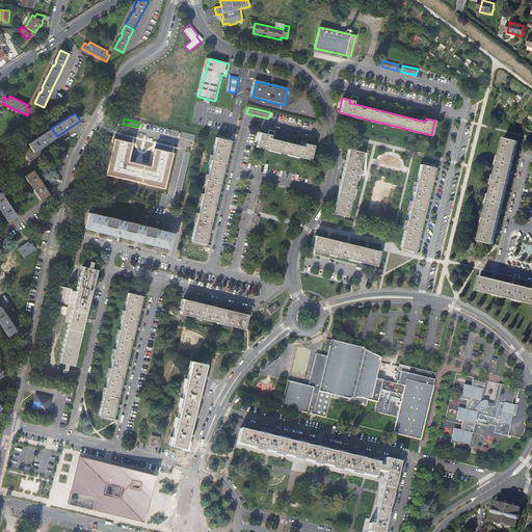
[(51,128),(28,143),(33,152),(57,136),(51,128)]
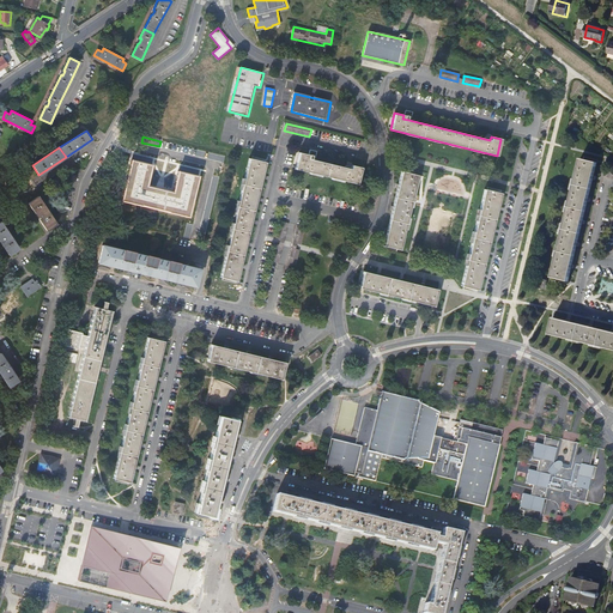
[(125,152),(117,151),(111,161),(122,163),(125,152)]
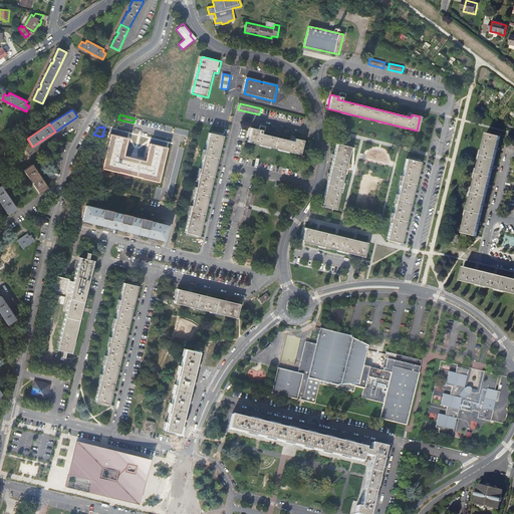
[(250,127),(247,142),(300,155),(303,141),(295,139),(294,142),(291,141),(263,134),(258,133),(259,130),(250,127)]
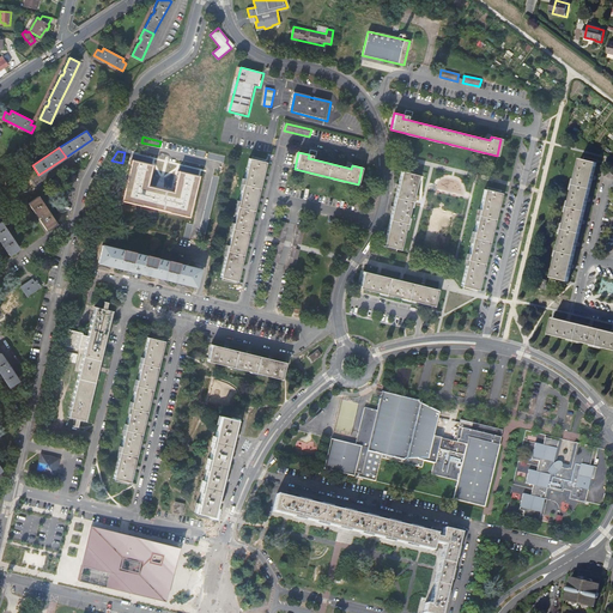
[(199,170),(180,165),(173,192),(146,186),(152,158),(132,153),(121,200),(188,217),(199,170)]
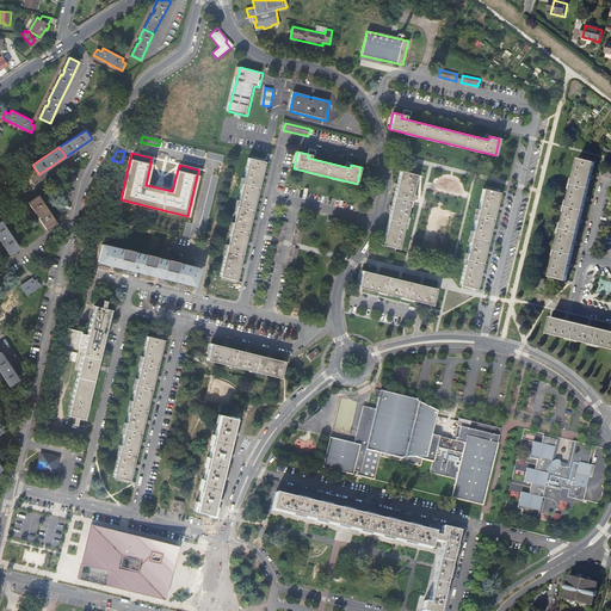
[(248,158),(220,276),(236,279),(240,265),(245,244),(251,221),(255,199),(261,176),(265,161),(248,158)]
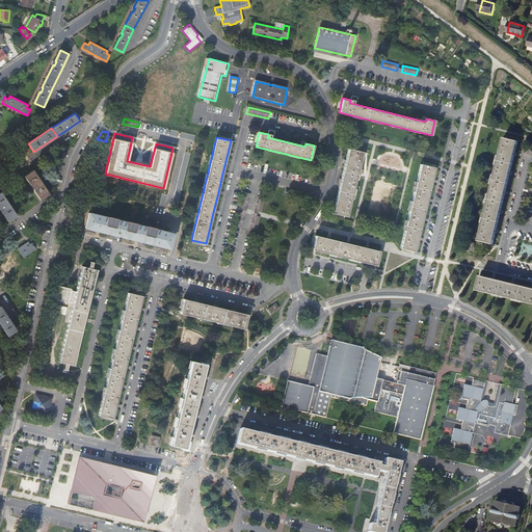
[(504,137),(479,240),(494,244),(497,232),(501,212),(506,193),(510,174),(515,155),(519,141),(504,137)]
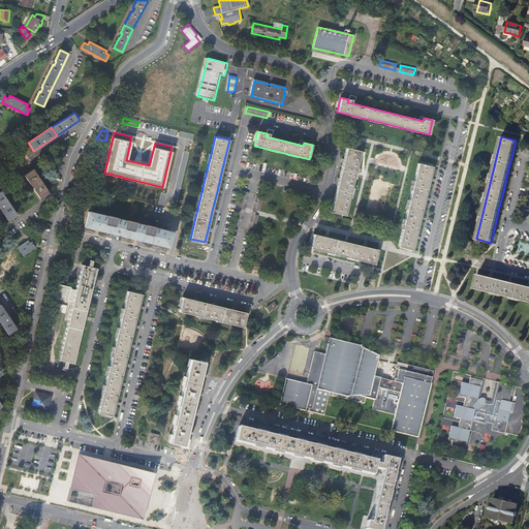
[(333,203),(331,212),(345,215),(361,151),(346,147),(343,160),(338,182),(333,203)]
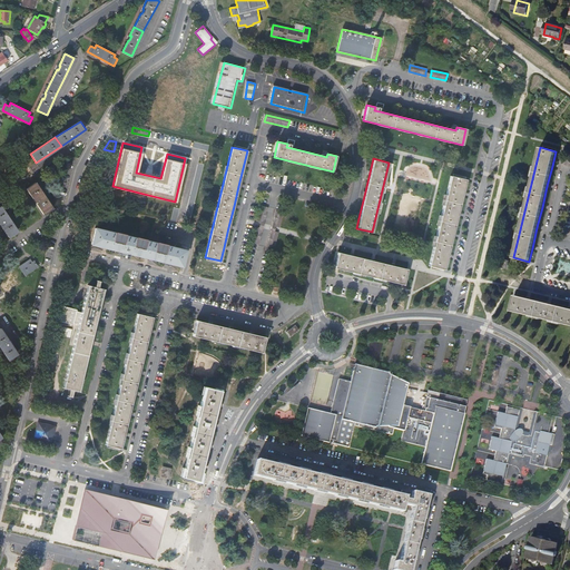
[(451,176),(429,266),(444,269),(448,255),(452,235),(458,215),(462,194),(465,179),(451,176)]
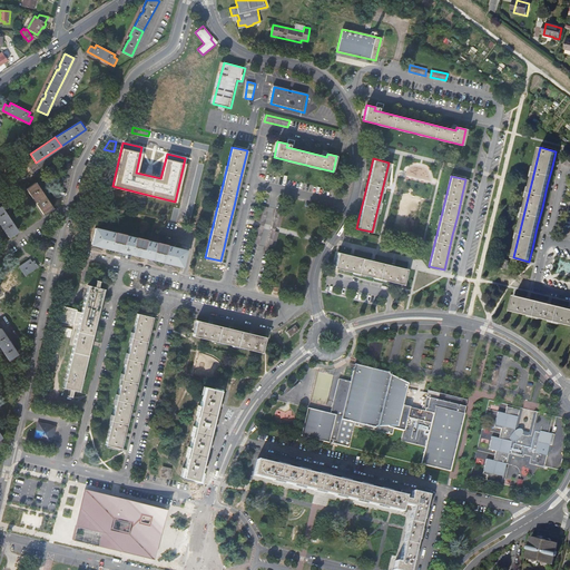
[(40,190),(35,183),(26,188),(43,214),(52,208),(40,190)]
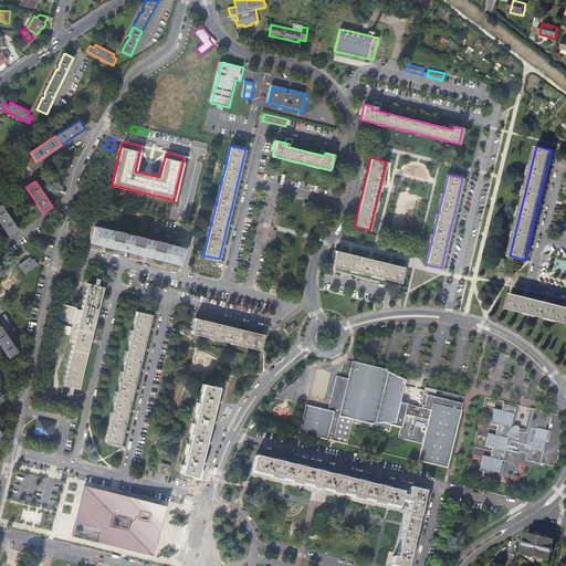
[(6,212),(0,205),(0,203),(0,222),(9,236),(18,230),(6,212)]
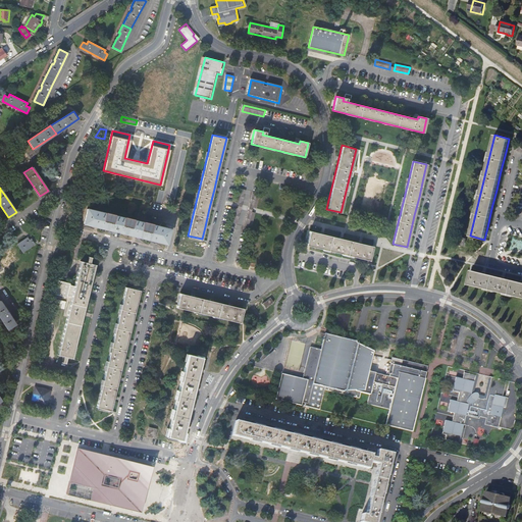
[(239,204),(242,205),(246,190),(239,189),(236,203),(239,204)]
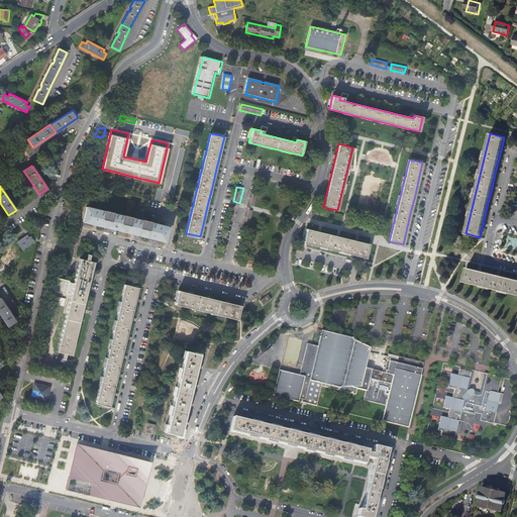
[(246,204),(249,205),(253,206),(257,191),(250,190),(246,204)]
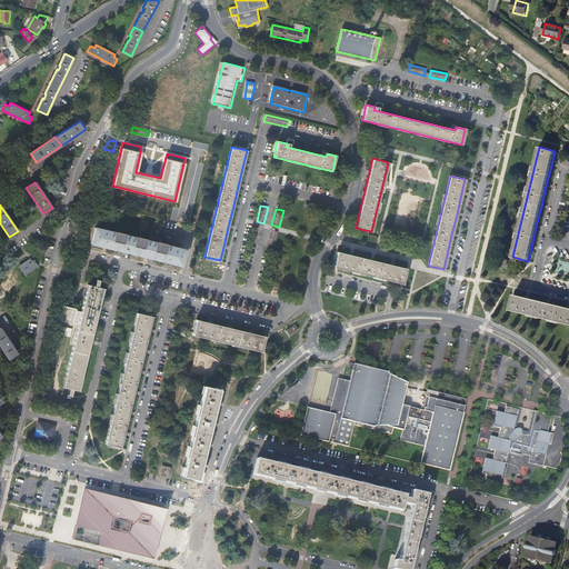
[(262,228),(259,227),(256,226),(251,242),(259,245),(262,228)]
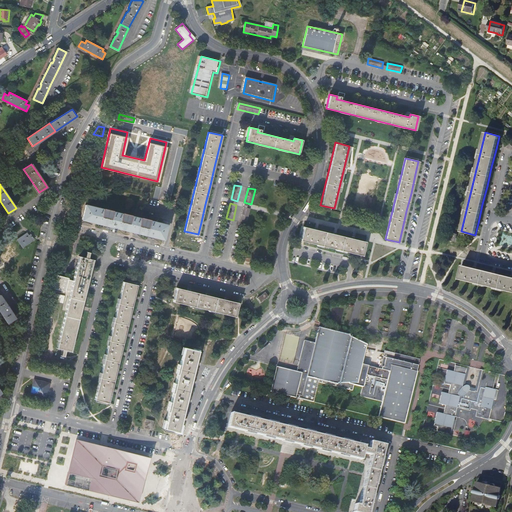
[(85,205),(82,219),(94,222),(113,227),(132,231),(154,237),(163,239),(166,225),(85,205)]
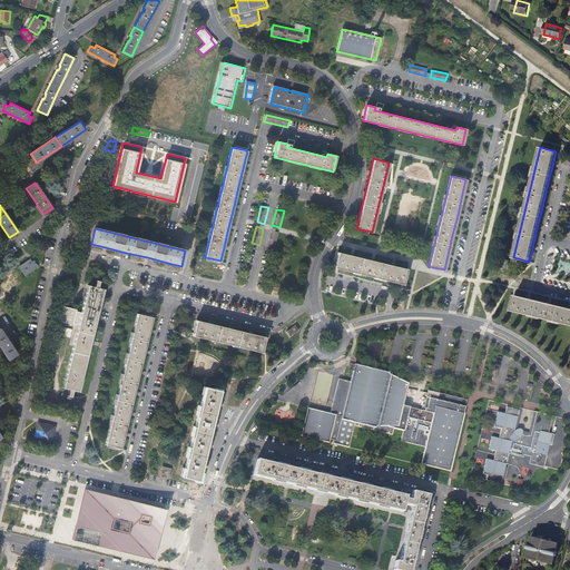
[(274,231),(271,231),(267,246),(275,247),(278,232),(274,231)]
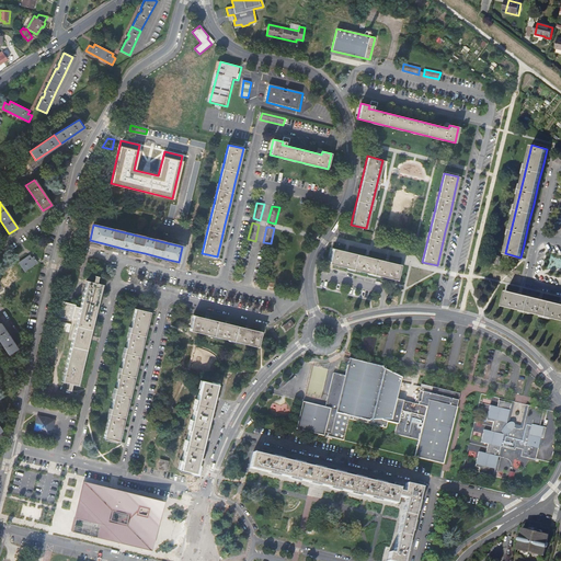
[(332,248),(329,263),(397,279),(400,265),(387,262),(367,256),(345,251),(332,248)]
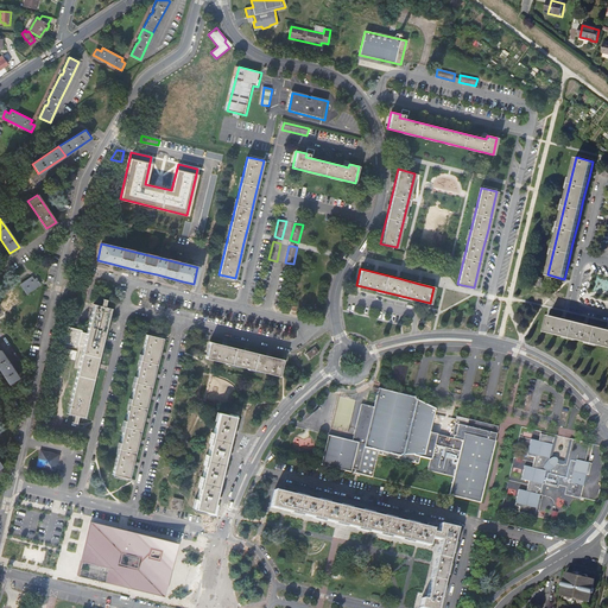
[(20,284),(27,293),(40,284),(36,278),(35,280),(32,277),(20,284)]
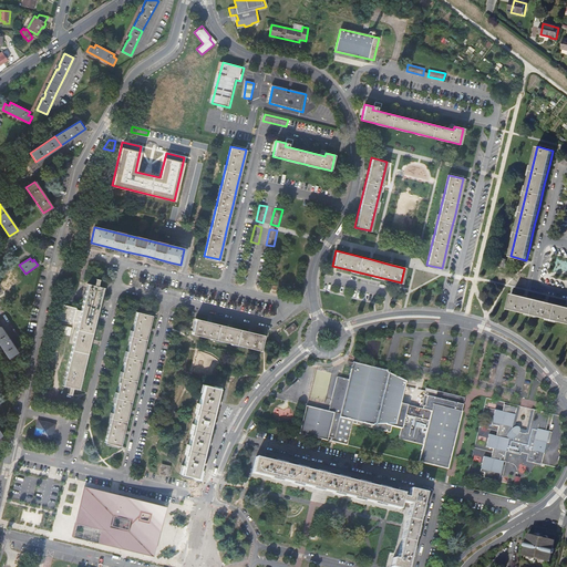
[(78,323),(62,385),(79,390),(104,288),(88,284),(81,310),(78,323)]
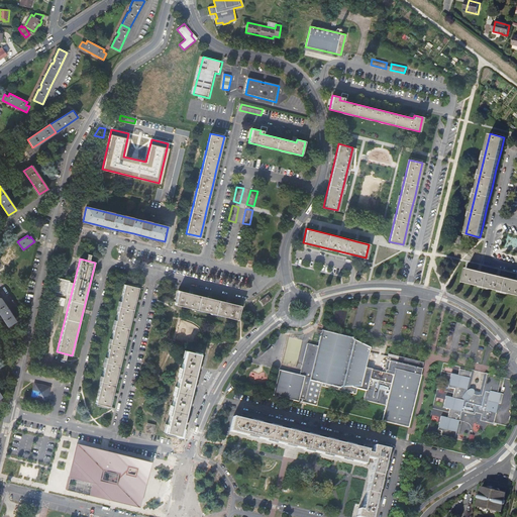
[(467,268),(463,282),(516,294),(516,280),(498,276),(480,271),(467,268)]
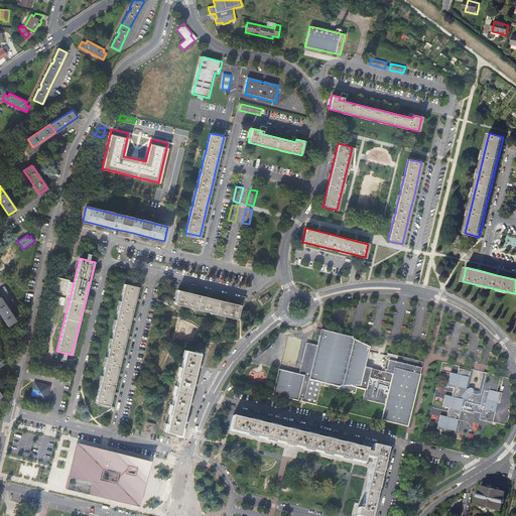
[(53,276),(49,290),(67,294),(67,292),(70,281),(70,280),(53,276)]
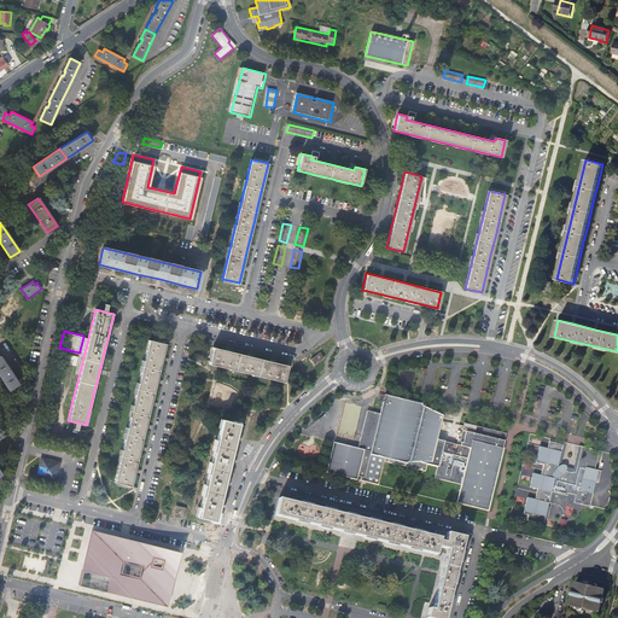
[(159,371),(167,344),(149,340),(143,366),(159,371)]
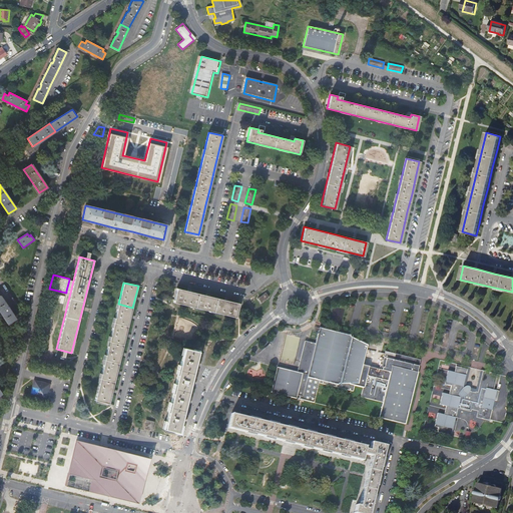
[(198,294),(176,289),(173,303),(195,308),(198,294)]
